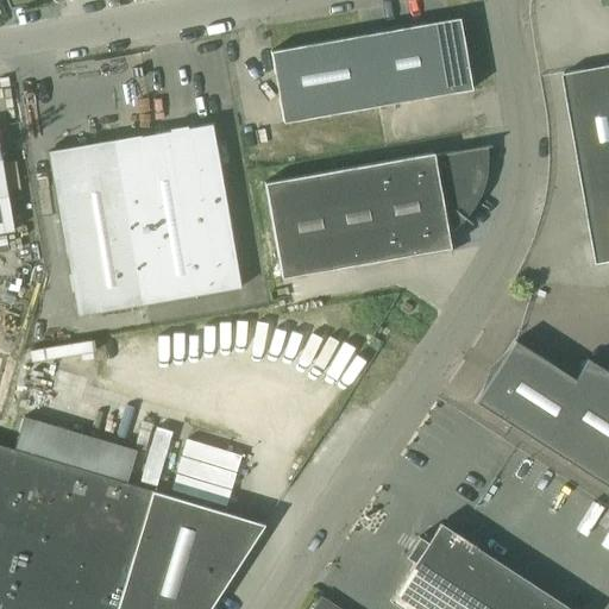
[(362,36),(270,51),(283,124),(283,125),(378,107),(471,90),(466,61),(458,18),(445,20),(422,24),(362,36)]
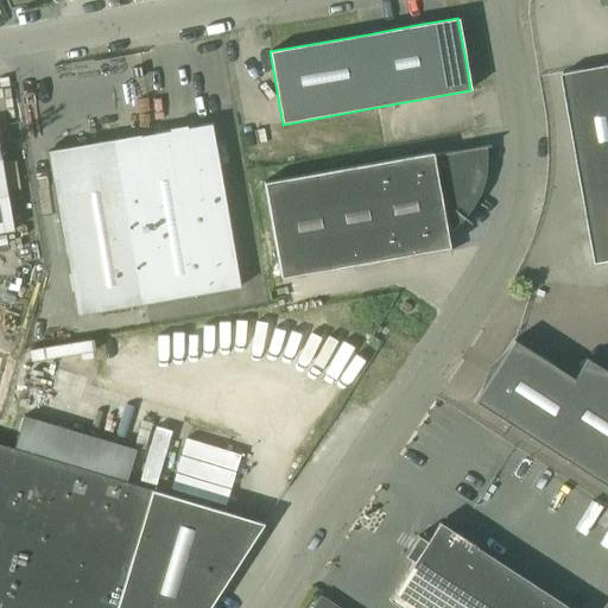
[(607,64),(563,74),(596,261),(607,259),(607,64)]
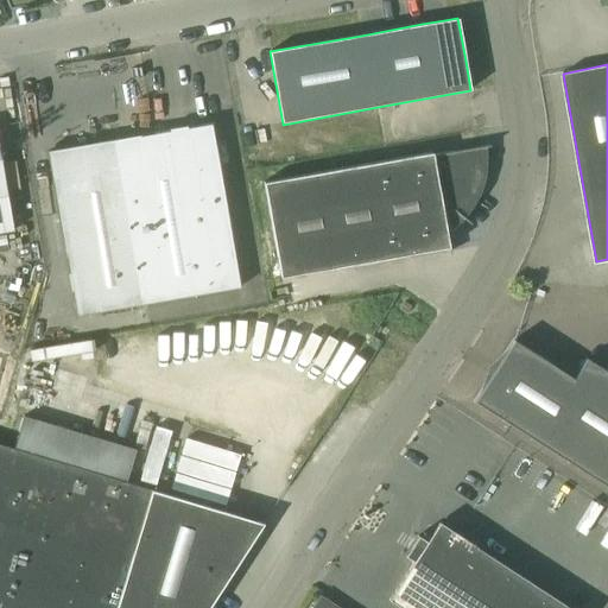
[(413,109),(417,122),(436,118),(432,103),(413,109)]
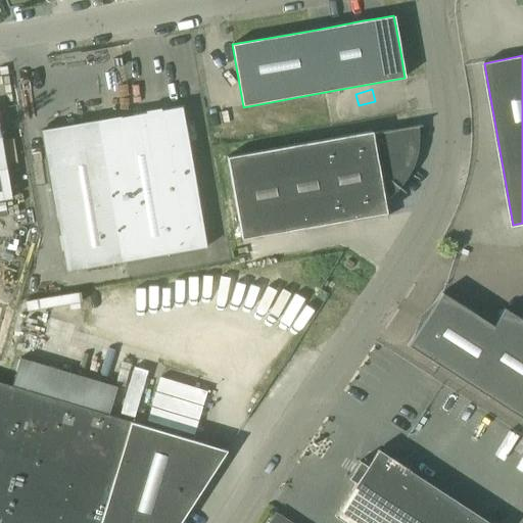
[(126,262),(205,248),(181,107),(132,115),(132,116),(134,126),(135,136),(124,137),(126,157),(110,160),(113,177),(126,262)]
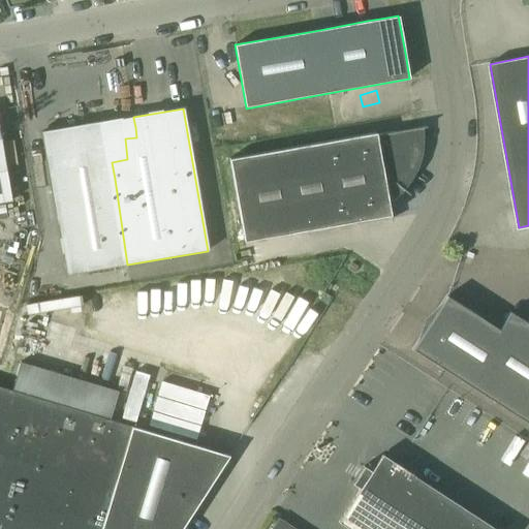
[(133,117),(40,132),(65,275),(127,265),(115,179),(112,162),(127,159),(125,138),(136,137),(135,127),(133,118),(133,117)]
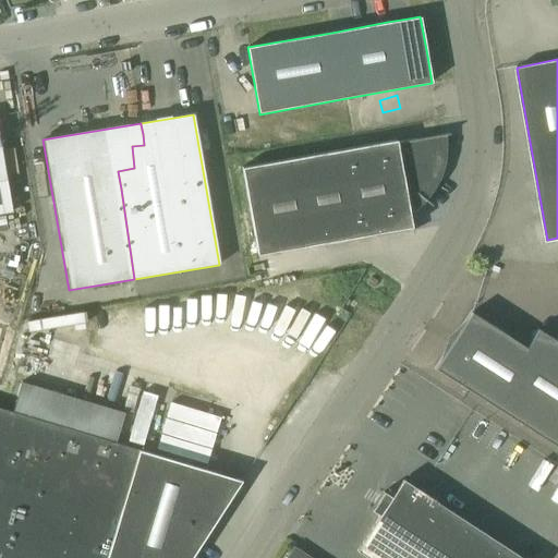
[(396,141),(241,168),(256,255),(410,228),(407,207),(427,198),(423,194),(436,176),(443,134),(397,143),(396,141)]
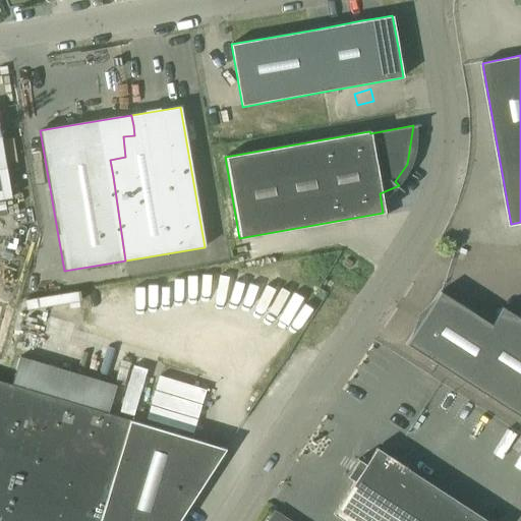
[(0,199),(10,198),(0,137),(0,199)]
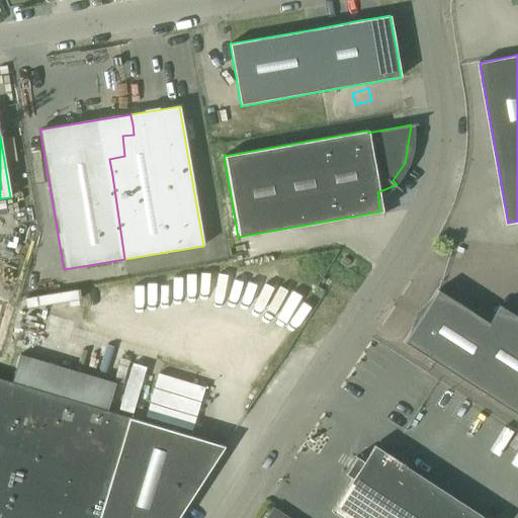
[(405,341),(517,413),(517,315),(500,304),(489,321),(438,288),(405,341)]
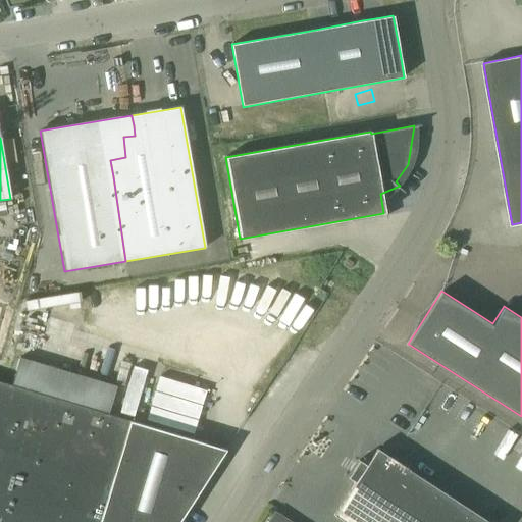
[(0,521),(178,521),(225,450),(108,415),(116,388),(19,360),(11,385),(0,382),(0,521)]
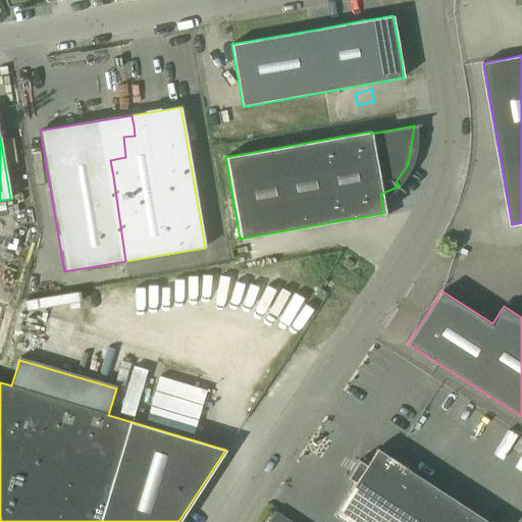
[(141,410),(154,366),(138,362),(125,406),(141,410)]
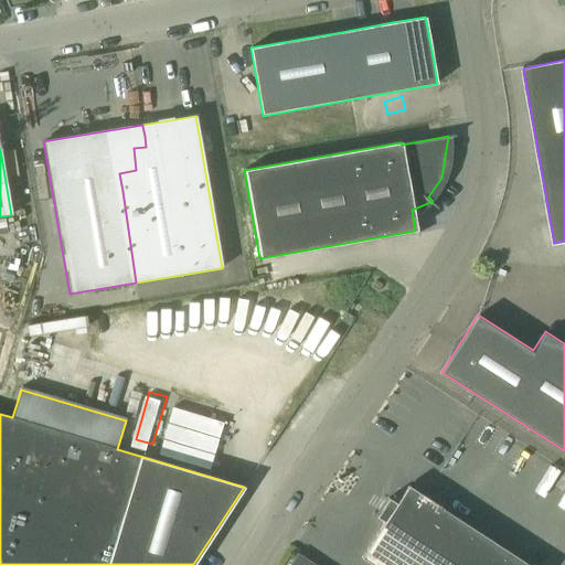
[(221,459),(230,416),(176,406),(168,449),(221,459)]
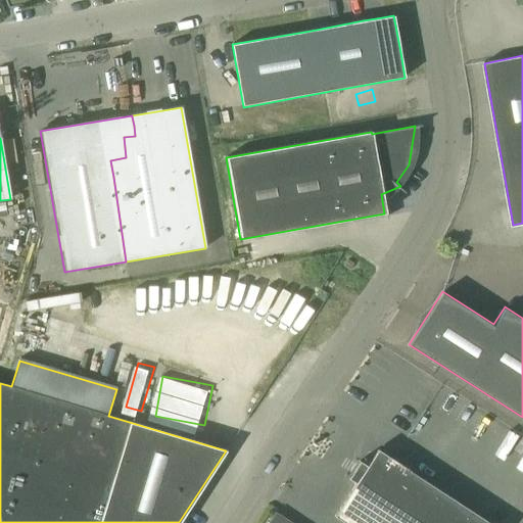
[(494,430),(486,446),(511,459),(519,442),(494,430)]
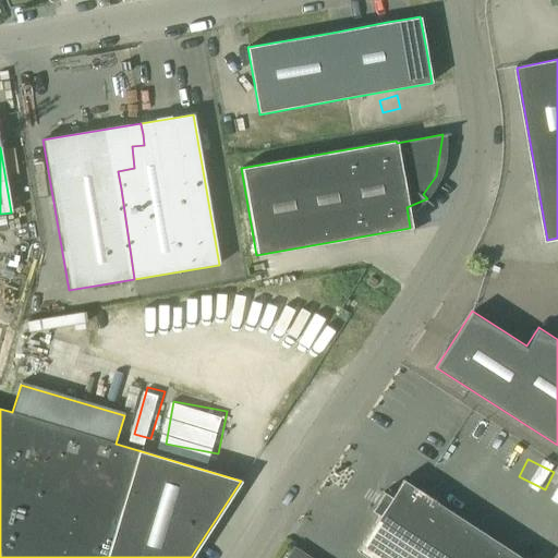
[(356,550),(368,557),(524,557),(437,501),(403,480),(391,497),(384,492),(372,510),(379,516),(356,550)]
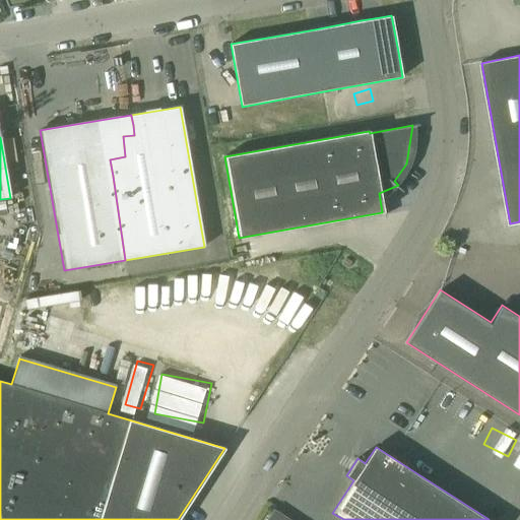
[(233,489),(242,476),(230,467),(220,480),(233,489)]
